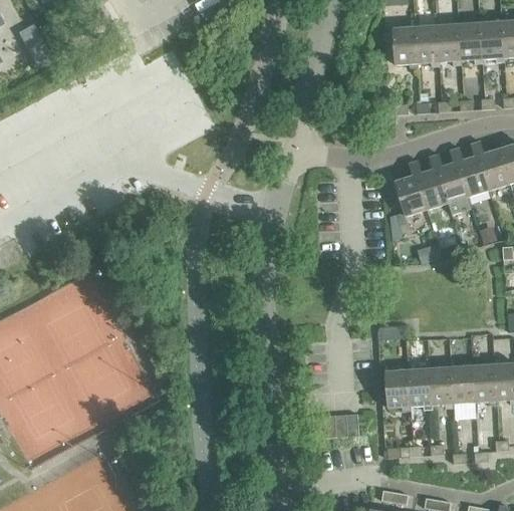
[(513,20),(501,21),(504,57),(513,56),(513,20)]
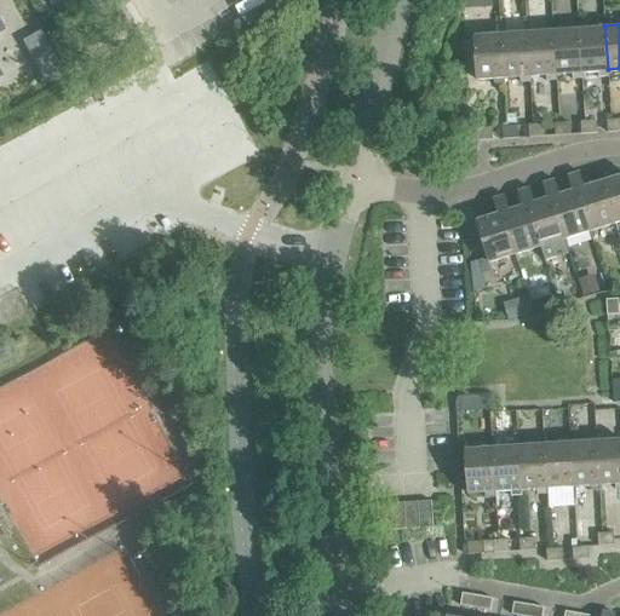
[(604,26),(579,27),(581,72),(597,70),(597,75),(608,74),(608,69),(604,26)]
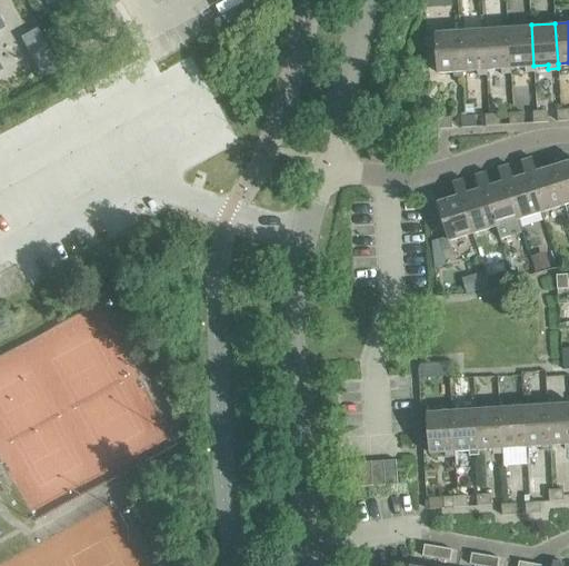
[(531,25),(507,27),(509,67),(525,66),(525,70),(533,70),(533,66),(531,25)]
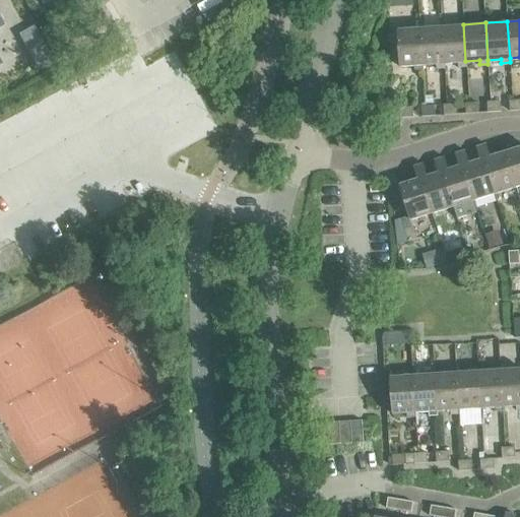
[(33,24),(18,33),(38,68),(52,60),(33,24)]
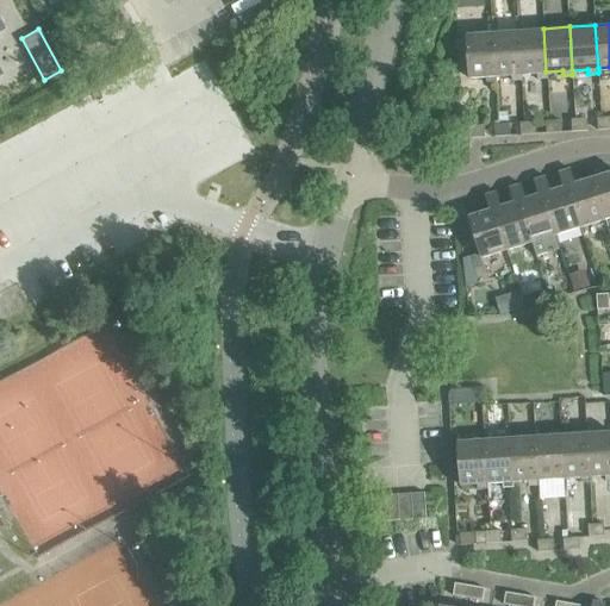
[(543,29),(518,30),(521,73),(536,72),(536,77),(547,76),(546,72),(543,29)]
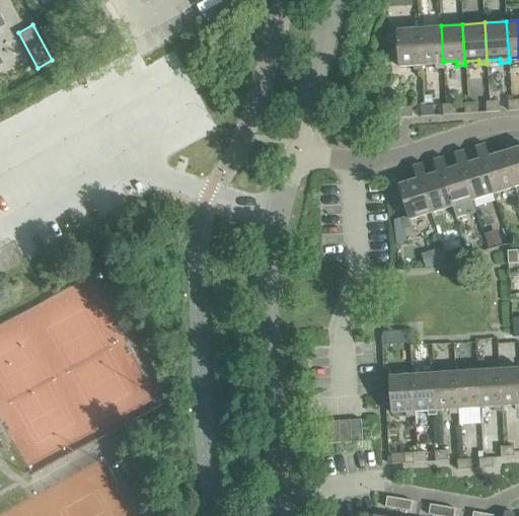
[(441,25),(419,27),(421,64),(435,63),(435,67),(443,67),(443,62),(441,25)]
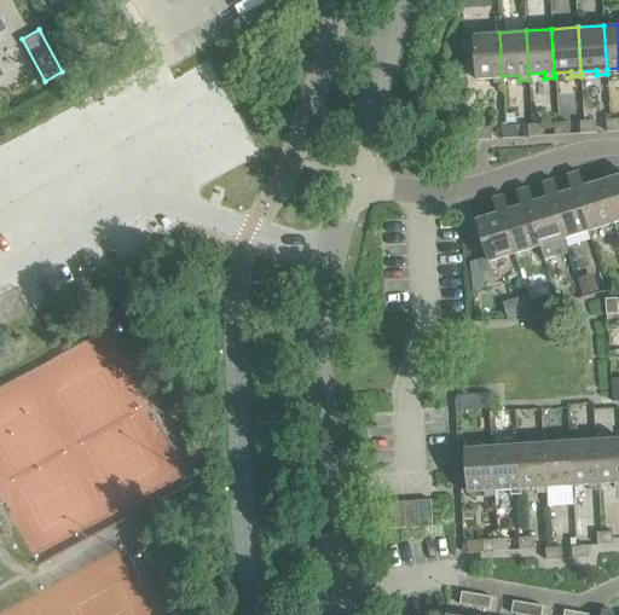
[(502,76),(499,33),(473,34),(475,77),(492,76),(492,82),(503,81),(502,76)]
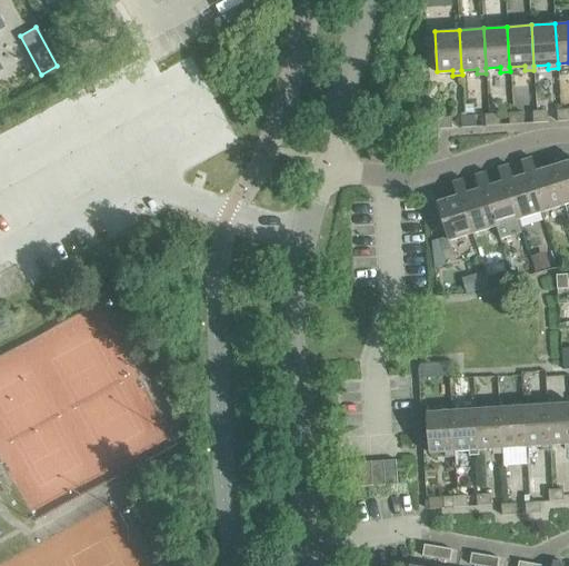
[(568,107),(557,108),(557,119),(568,118),(568,107)]
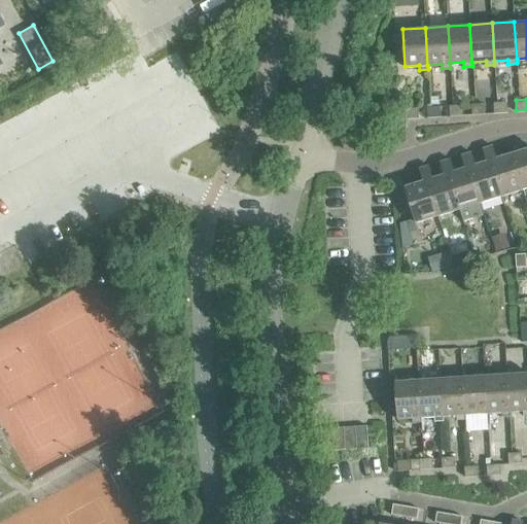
[(493,101),(494,111),(507,111),(506,101),(493,101)]
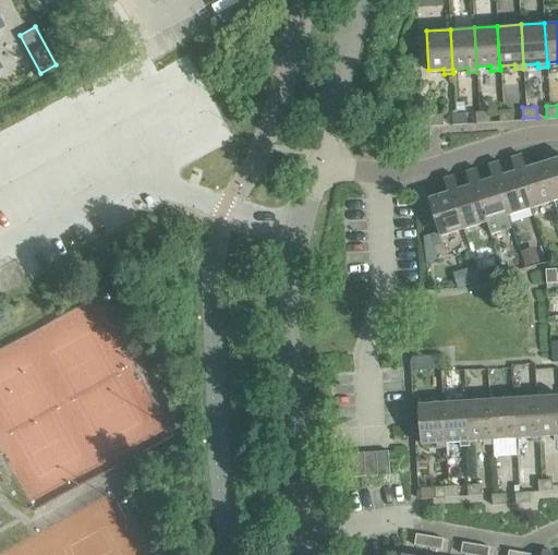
[(498,109),(499,120),(513,119),(512,108),(498,109)]
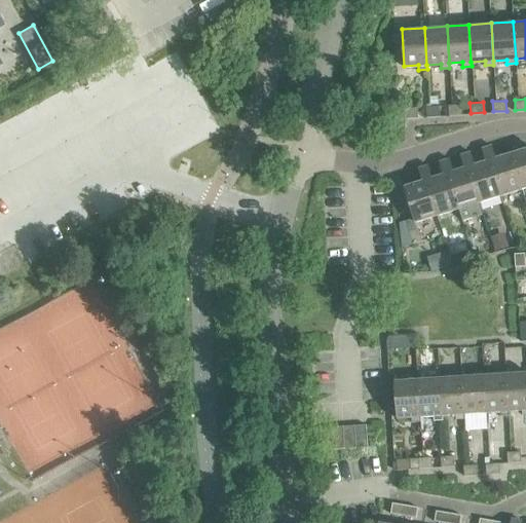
[(448,104),(448,114),(461,113),(461,103),(448,104)]
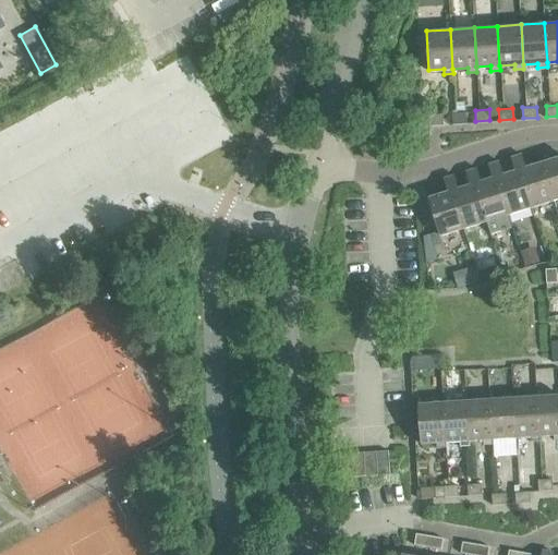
[(451,112),(452,123),(466,122),(465,111),(451,112)]
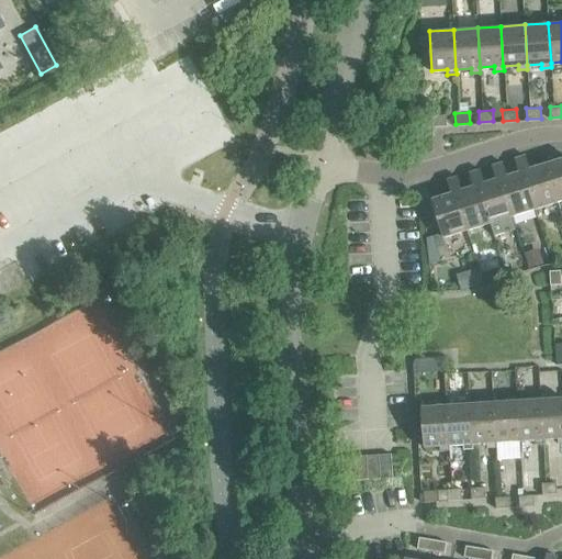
[(446,124),(446,113),(431,114),(431,125),(446,124)]
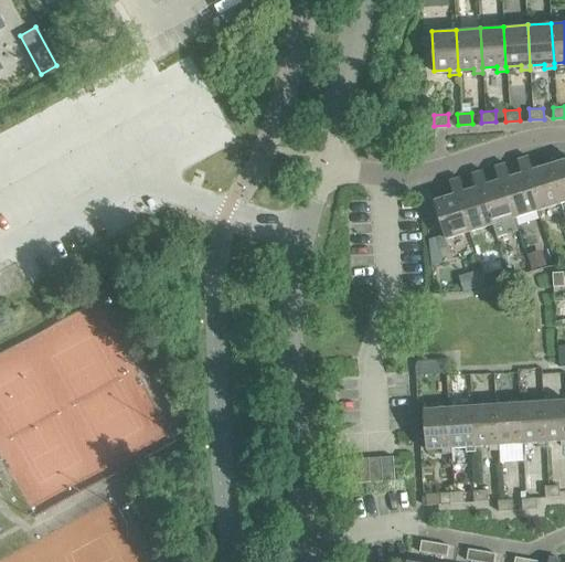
[(516,158),(521,172),(525,171),(537,209),(560,202),(548,163),(532,169),(528,155),(516,158)]
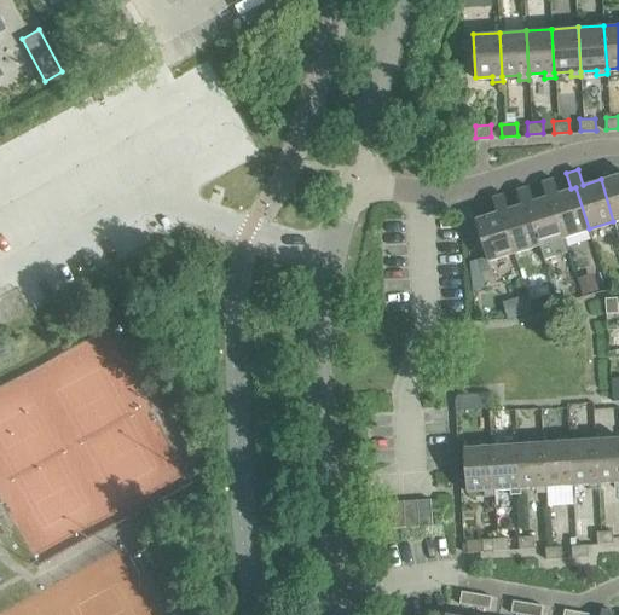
[(618,173),(601,179),(613,221),(618,219),(618,173)]
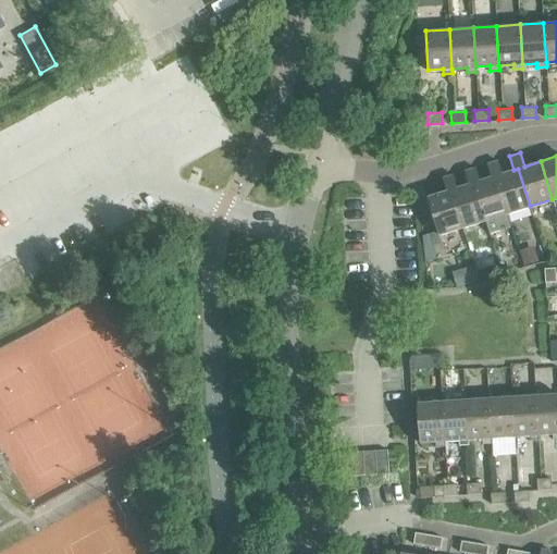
[(486,163),(491,176),(495,175),(507,213),(530,206),(518,169),(514,170),(502,173),(497,159),(486,163)]
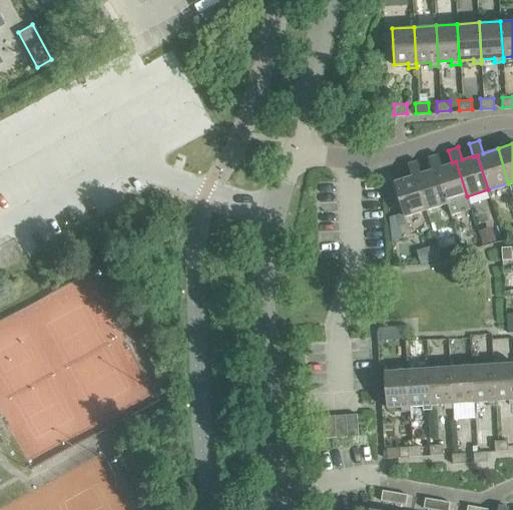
[(428,156),(432,169),(436,167),(446,202),(467,196),(456,161),(452,162),(442,166),(438,153),(428,156)]
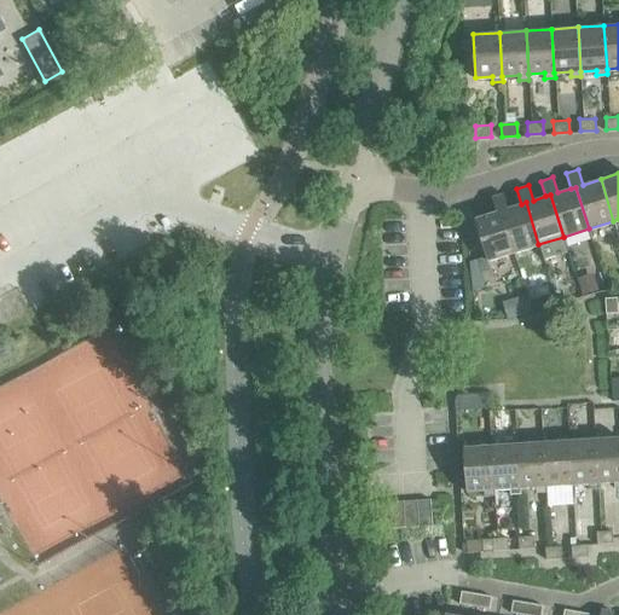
[(491,196),(496,212),(501,210),(514,251),(538,244),(526,202),(521,204),(508,208),(503,192),(491,196)]
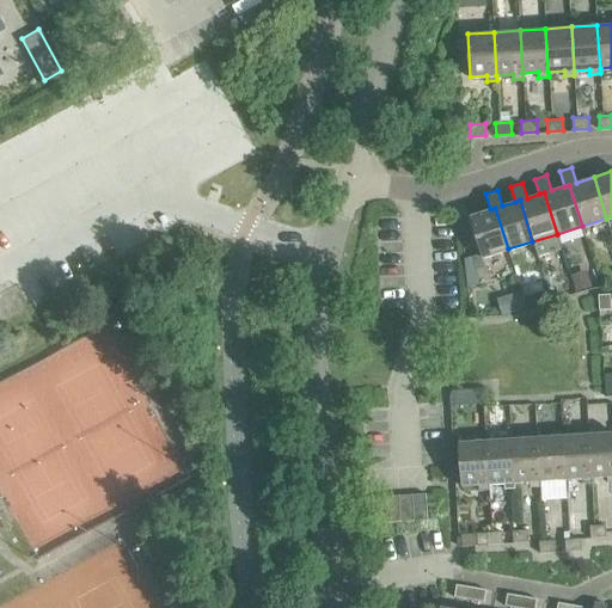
[(495,208),(490,209),(470,215),(483,257),(508,249),(495,208)]
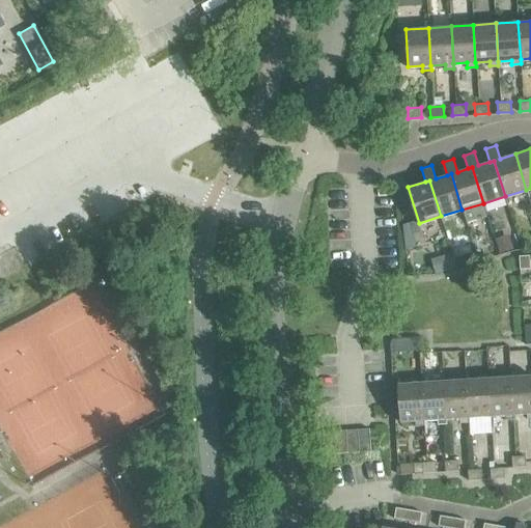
[(422,228),(420,229),(412,231),(416,245),(426,242),(422,228)]
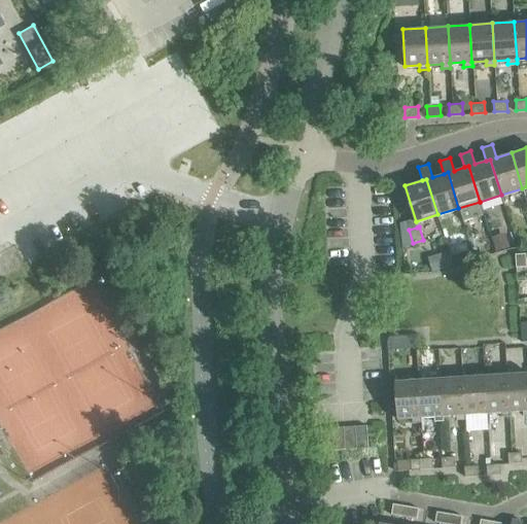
[(504,231),(491,235),(496,250),(510,245),(504,231)]
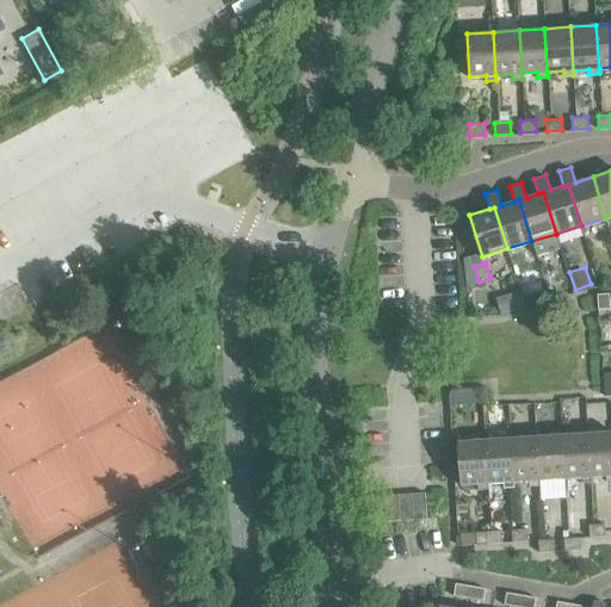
[(520,289),(511,291),(516,309),(525,305),(520,289)]
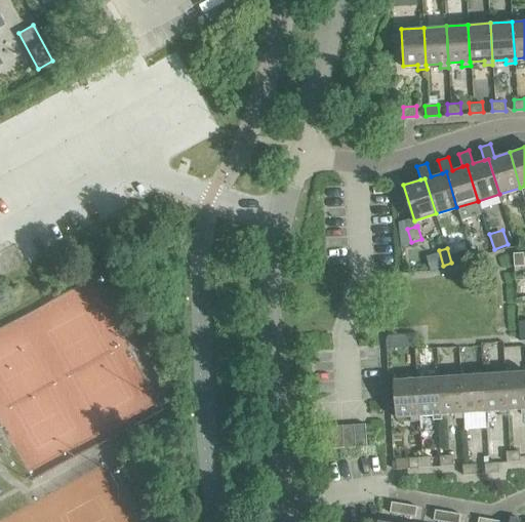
[(513,251),(514,265),(524,264),(523,251),(513,251)]
